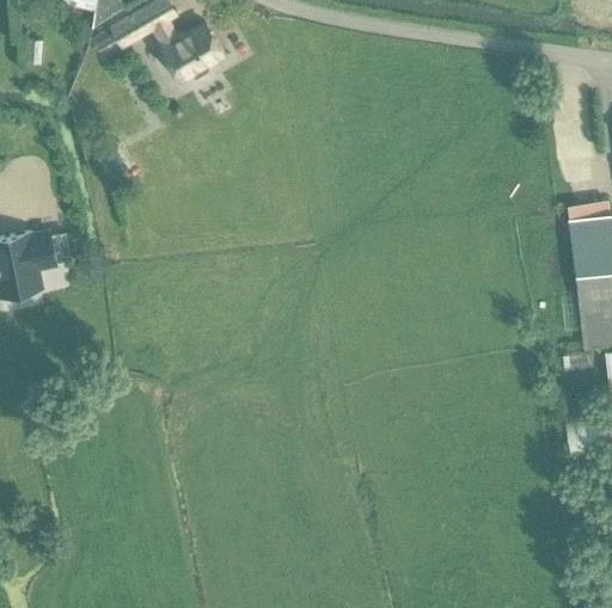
[(97,0),(63,0),(63,7),(95,13),(97,0)]
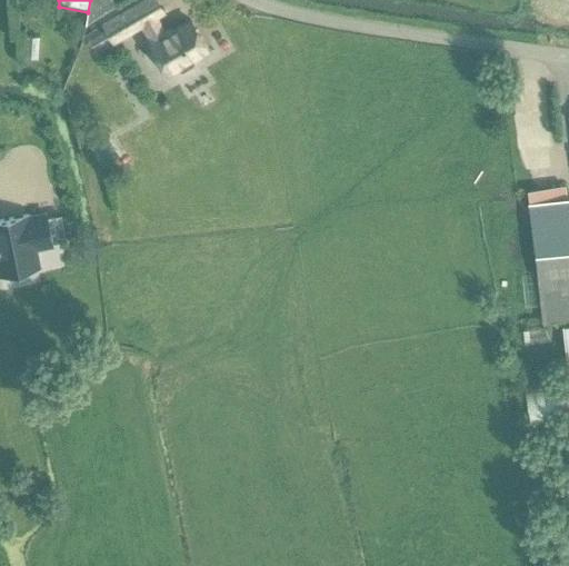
[(90,0),(88,12),(86,28),(117,9),(111,0),(90,0)]
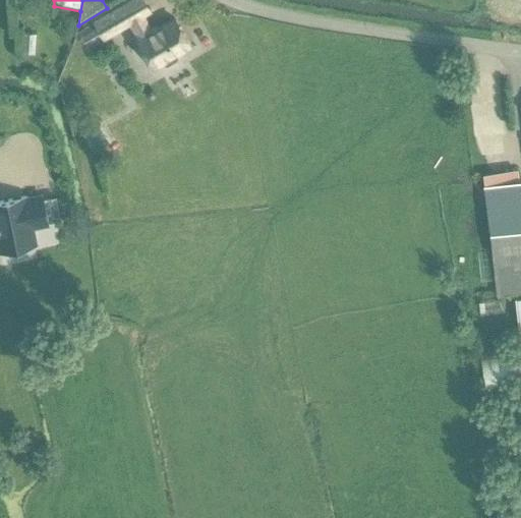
[(175,57),(189,49),(174,21),(151,35),(141,18),(149,14),(139,0),(137,0),(94,25),(103,42),(129,26),(138,42),(136,43),(153,70),(161,65),(163,68),(167,69),(176,63),(177,60),(175,57)]
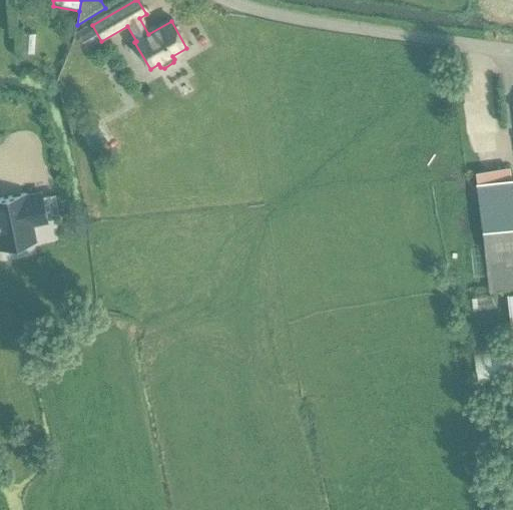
[(95,38),(89,27),(77,34),(83,45),(95,38)]
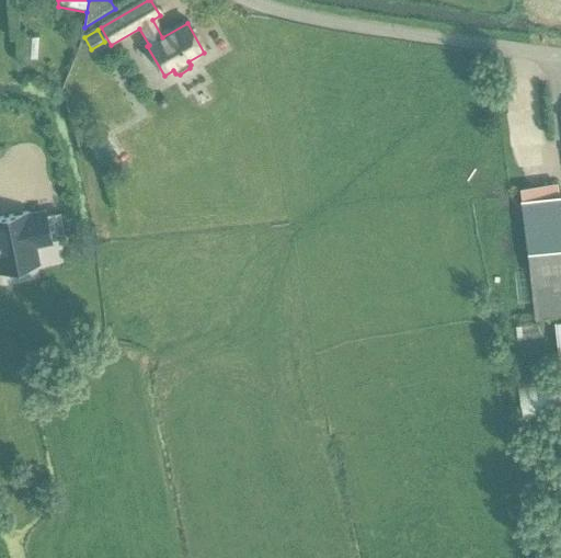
[(560,196),(539,200),(538,192),(524,193),(525,201),(522,201),(530,287),(560,282),(560,196)]
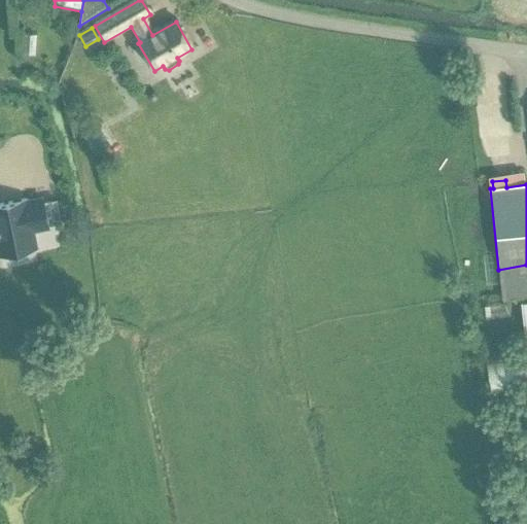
[(0,256),(35,250),(31,233),(47,230),(47,229),(60,225),(56,203),(42,206),(41,202),(26,205),(25,202),(0,207),(0,256)]
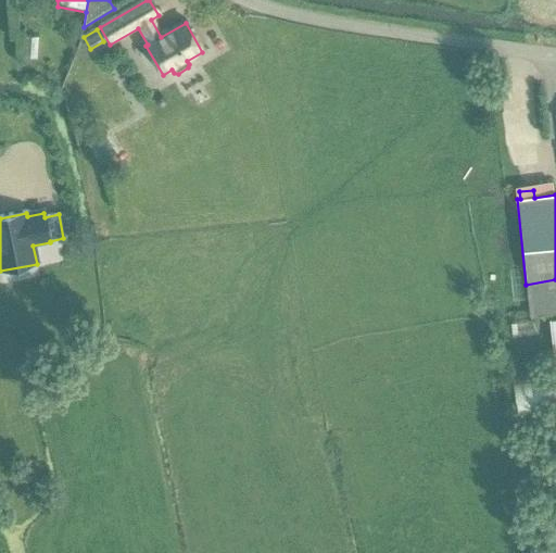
[(555,279),(526,285),(529,319),(555,316),(555,279)]
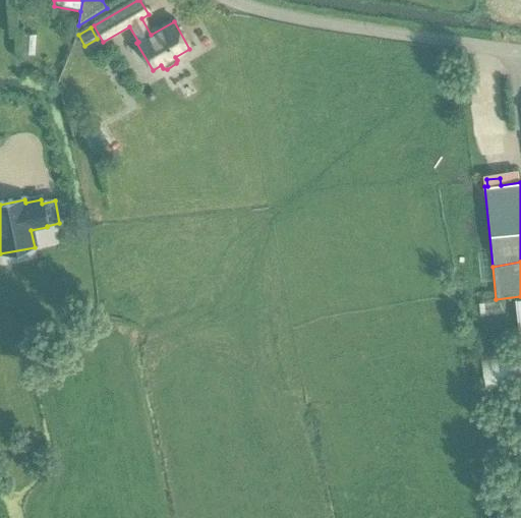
[(486,394),(520,389),(520,345),(481,350),(486,394)]
